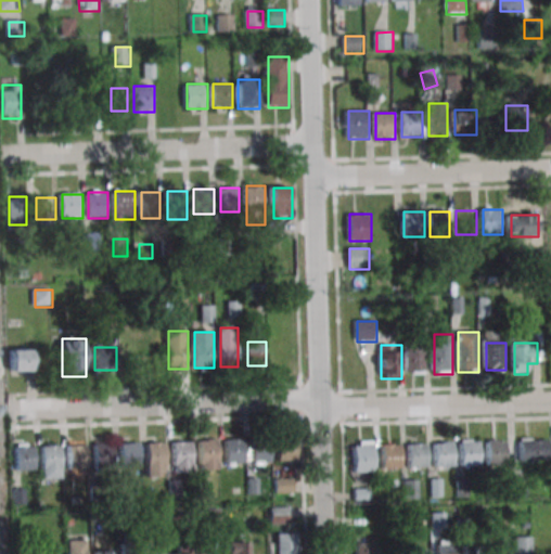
[(407,374),(427,374),(427,347),(407,347),(407,374)]
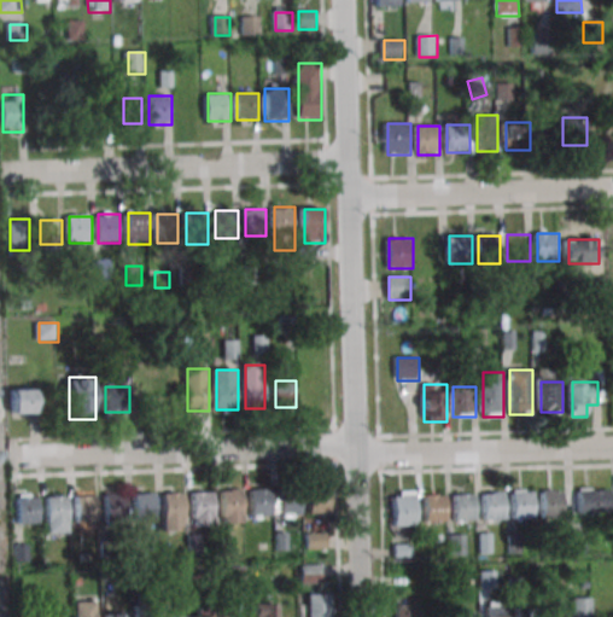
[(13,390),(13,415),(36,415),(36,390),(13,390)]
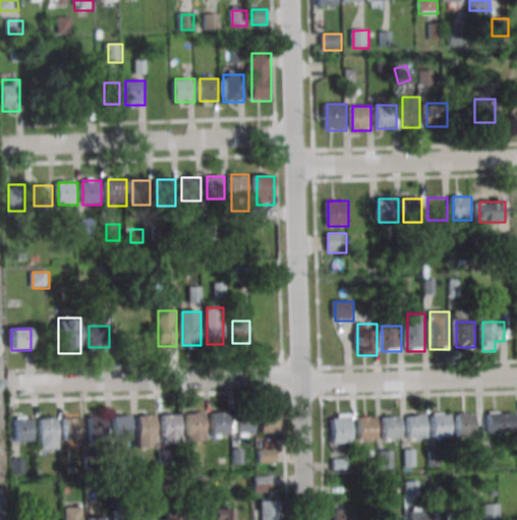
[(214,437),(231,437),(231,411),(214,411),(214,437)]
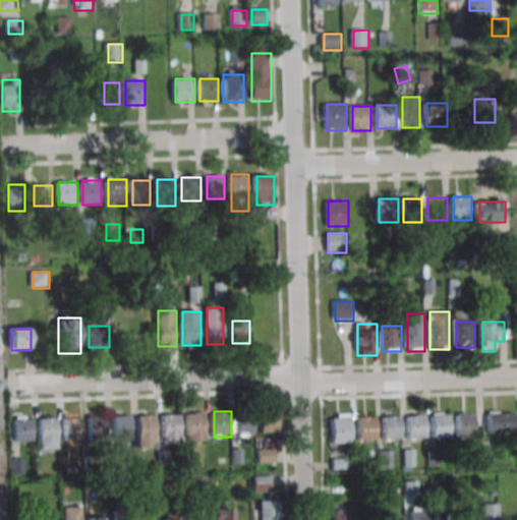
[(188,442),(207,442),(207,412),(188,412),(188,442)]
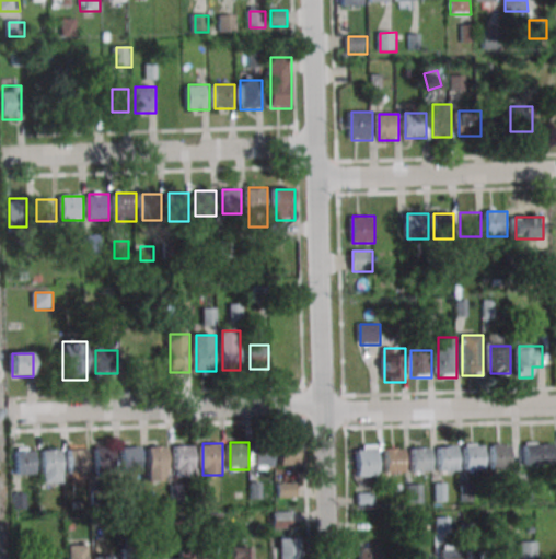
[(282,466),(301,466),(301,444),(282,444),(282,466)]
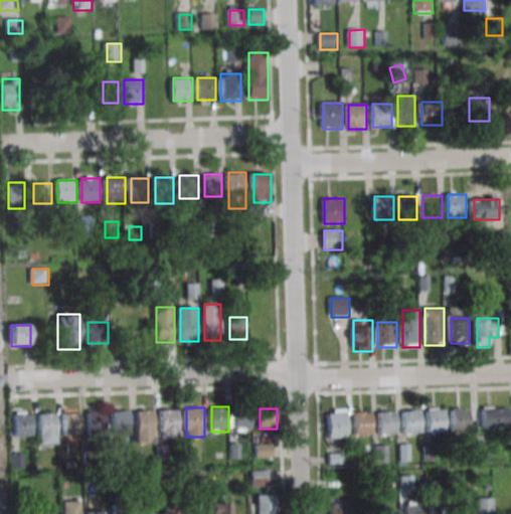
[(447,433),(447,408),(430,408),(430,433),(447,433)]
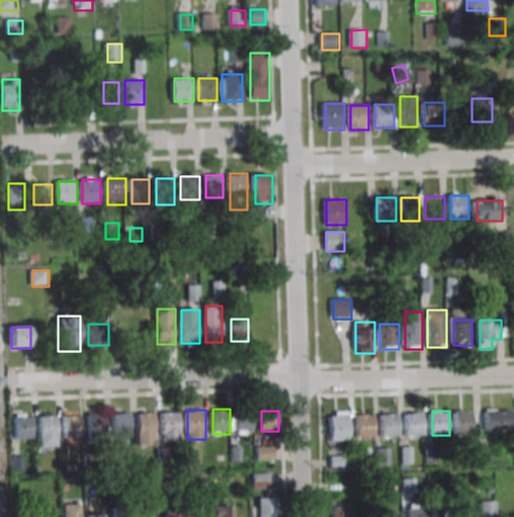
[(513,411),(486,411),(486,431),(513,431),(513,411)]
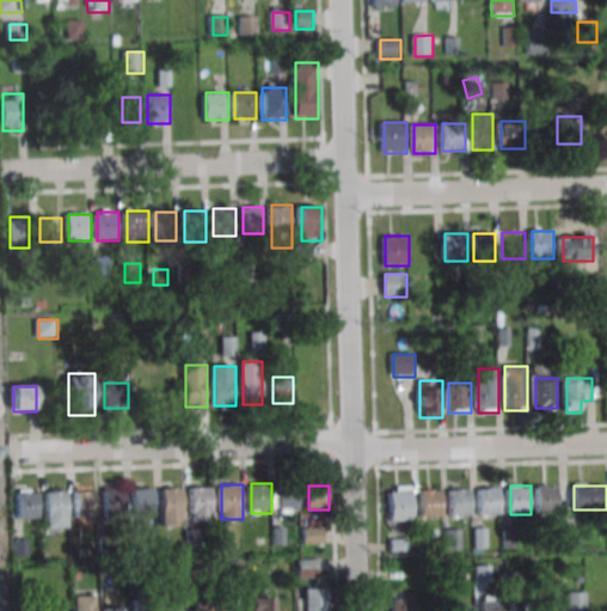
[(192,487),(192,523),(214,523),(214,487),(192,487)]
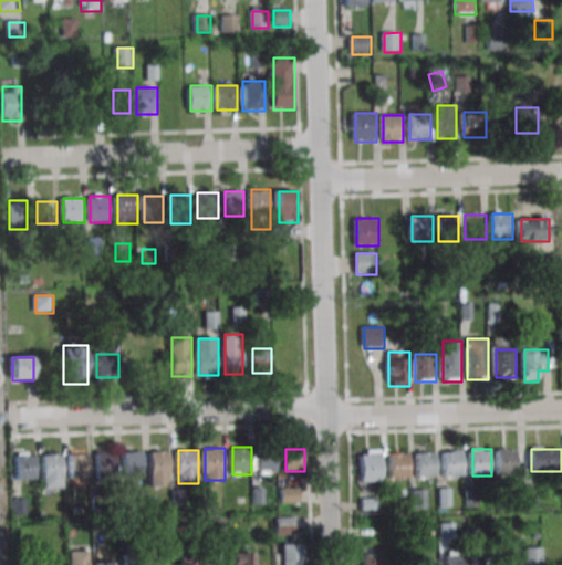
[(499,474),(518,474),(518,450),(499,450),(499,474)]
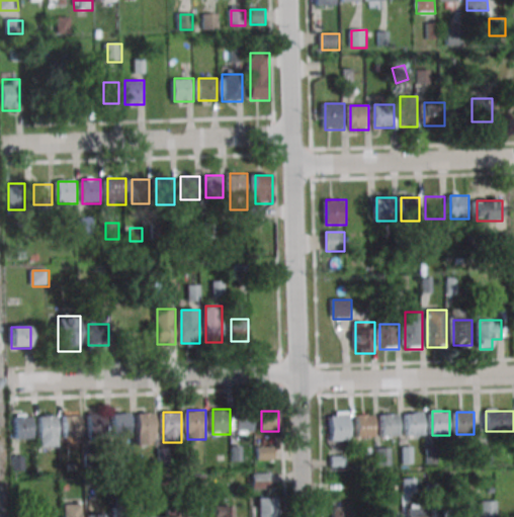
[(133,436),(133,413),(113,413),(113,436),(133,436)]
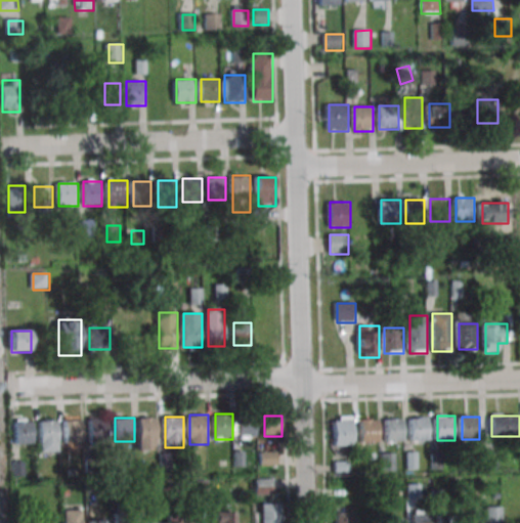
[(140,418),(140,451),(158,451),(158,418),(140,418)]
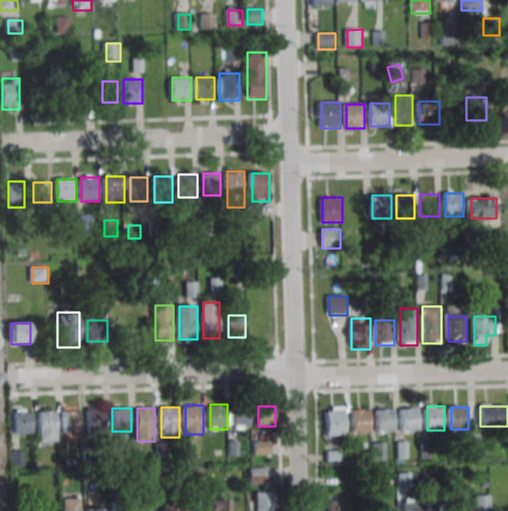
[(328,408),(328,436),(347,436),(347,408),(328,408)]
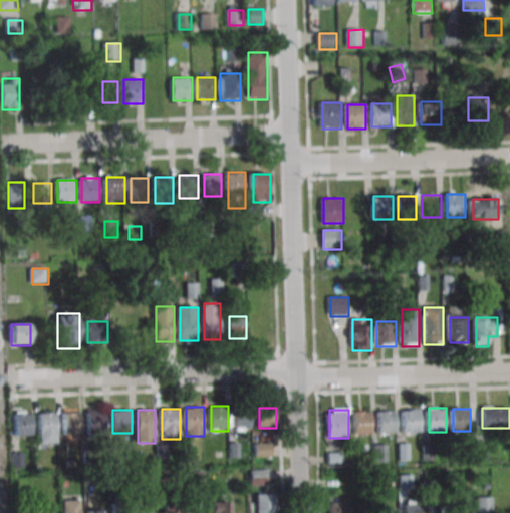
[(421,433),(421,410),(404,410),(404,433),(421,433)]
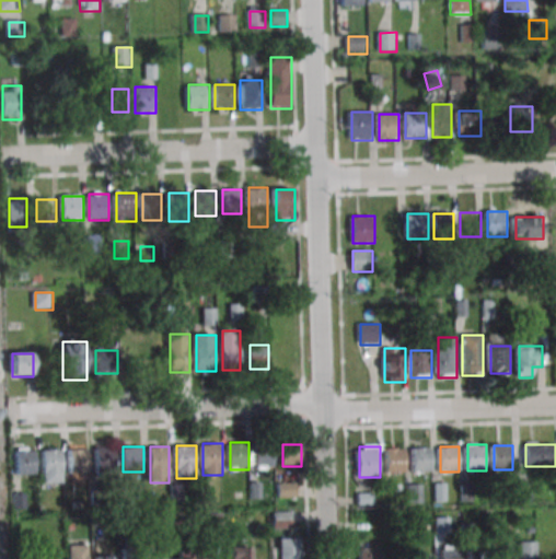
[(71,447),(71,476),(90,476),(90,447),(71,447)]
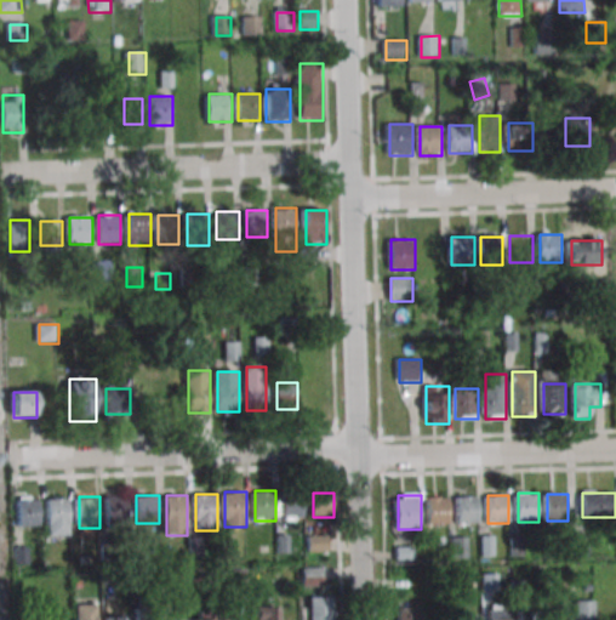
[(107,496),(107,522),(130,522),(130,496),(107,496)]
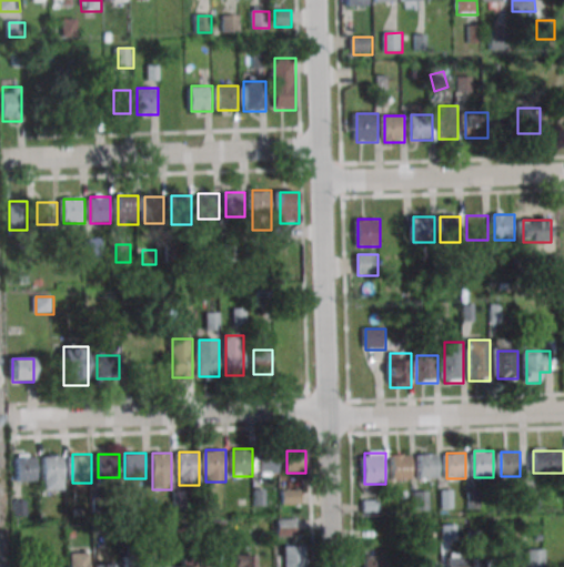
[(439,454),(420,455),(420,479),(440,478),(439,454)]
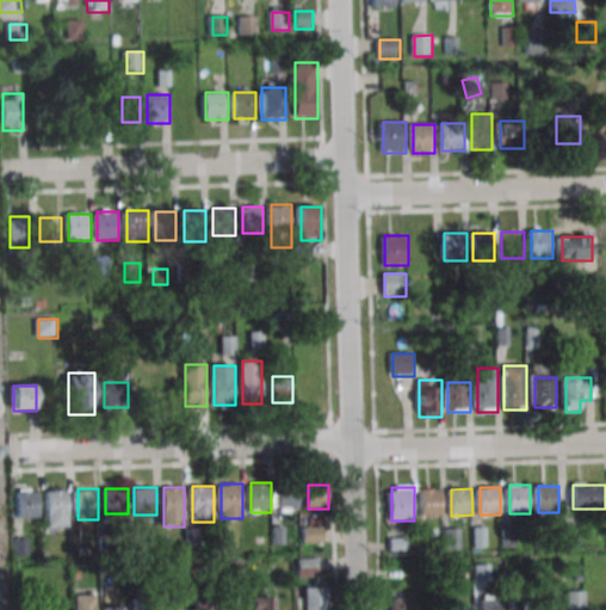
[(445,516),(445,490),(422,490),(422,516),(445,516)]
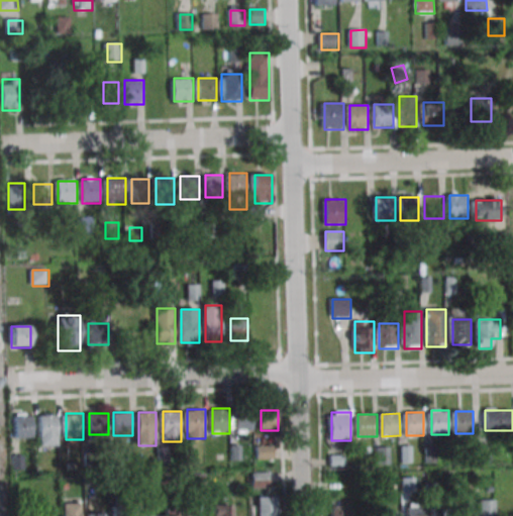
[(16,439),(33,439),(33,415),(16,415),(16,439)]
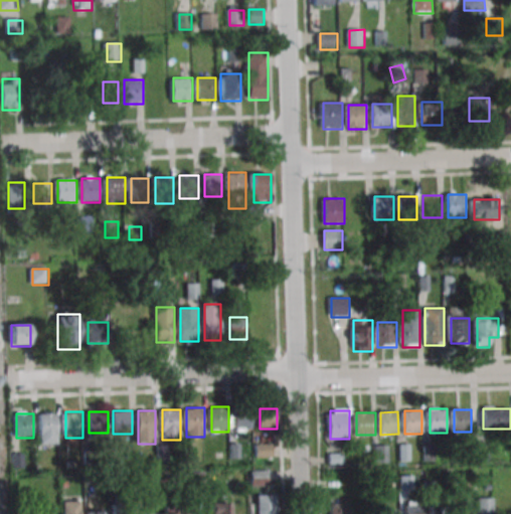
[(58,446),(58,413),(41,413),(41,446),(58,446)]
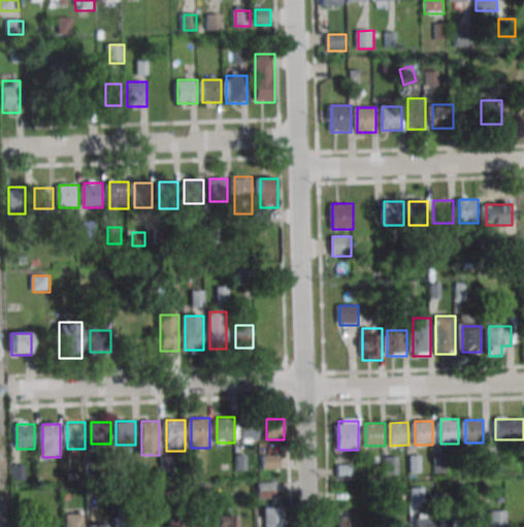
[(283,456),(263,456),(263,469),(283,469),(283,456)]
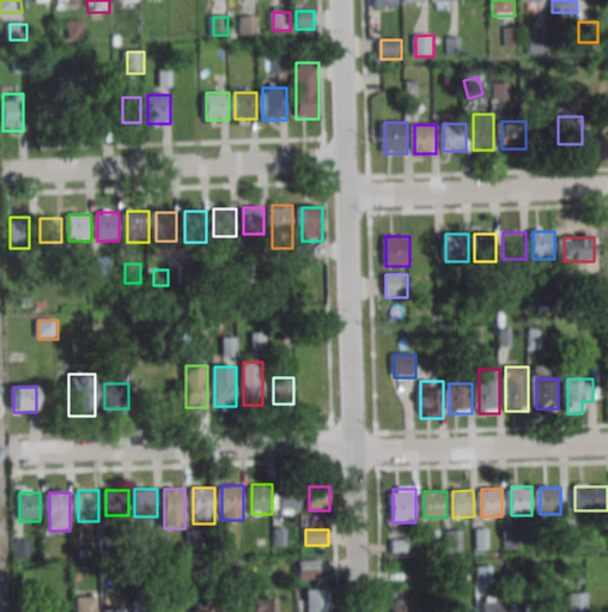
[(220,549),(233,549),(233,531),(225,531),(225,539),(220,539),(220,549)]
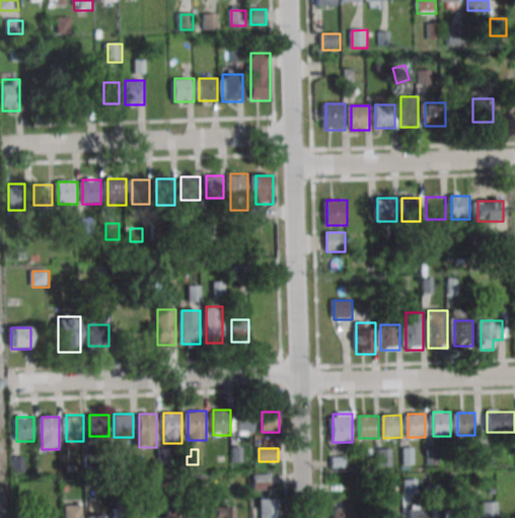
[(273,474),(253,474),(253,490),(273,490),(273,474)]
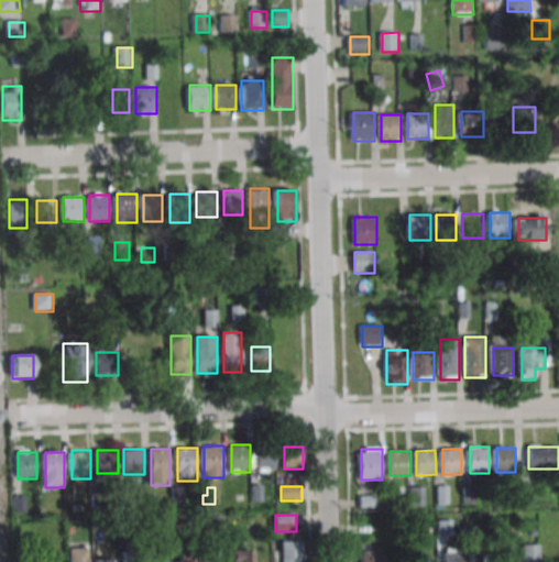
[(303,561),(303,541),(281,541),(281,561),(303,561)]
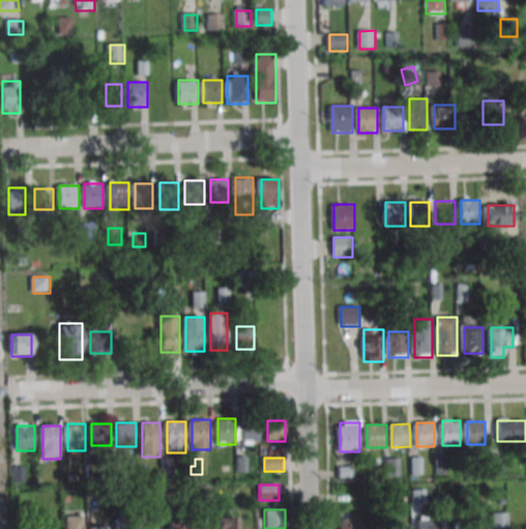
[(509,528),(510,513),(492,513),(492,528),(509,528)]
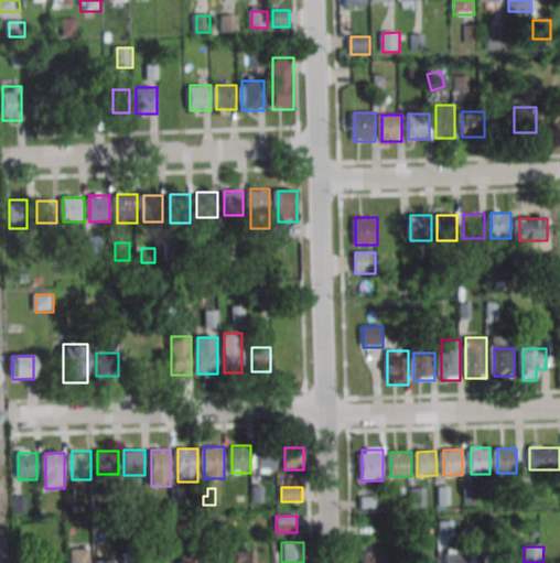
[(117,562),(118,561),(94,561),(93,550),(71,550),(70,562),(117,562)]
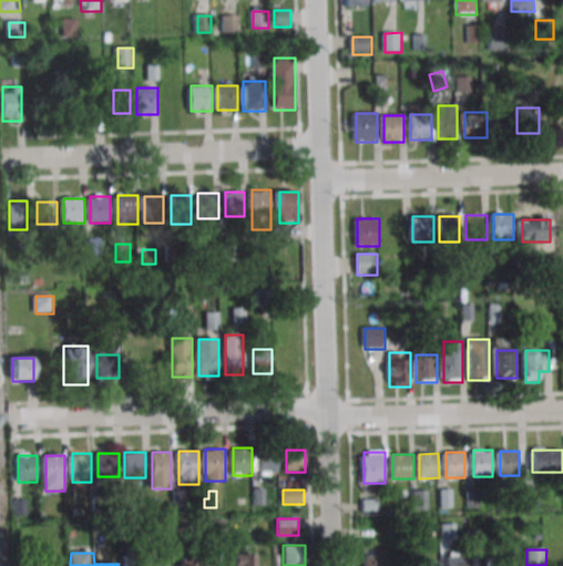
[(255,565),(255,554),(234,554),(234,565),(255,565)]
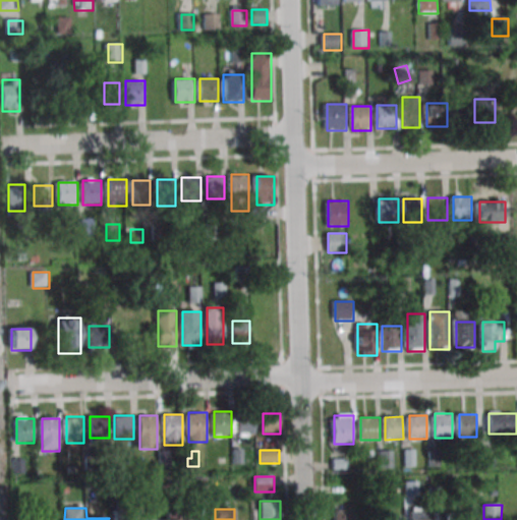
[(352,519),(353,509),(335,509),(335,519),(352,519)]
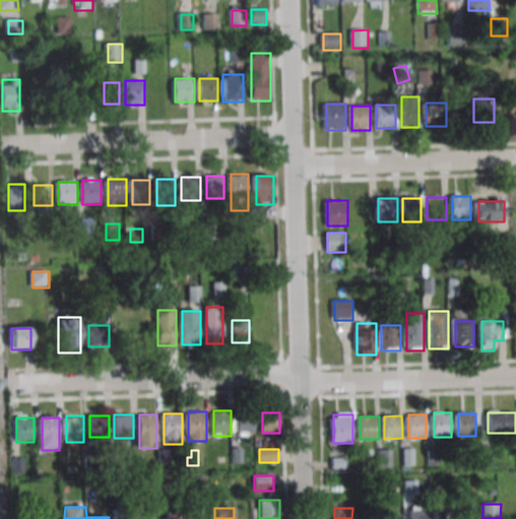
[(410,508),(410,518),(430,518),(430,508),(410,508)]
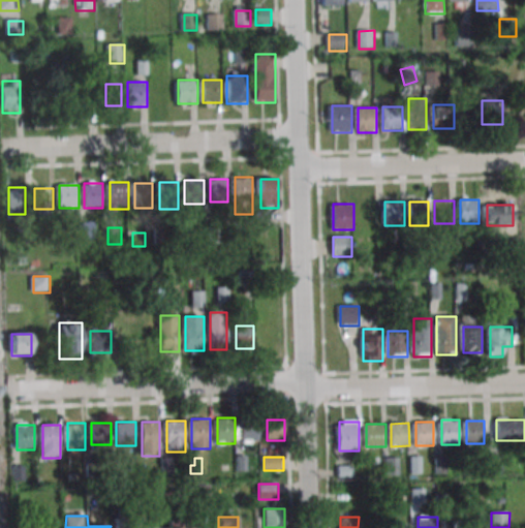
[(486,527),(487,519),(470,519),(469,527),(486,527)]
